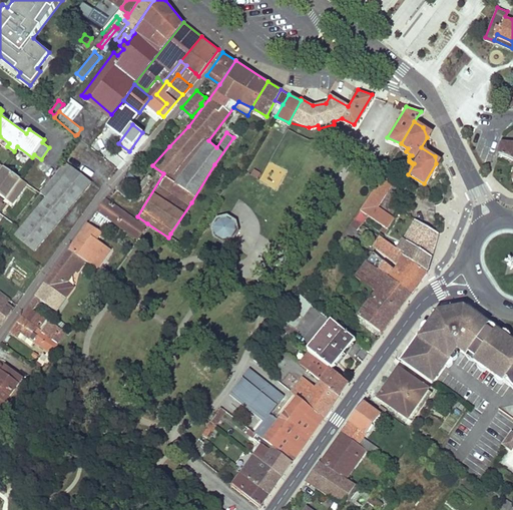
[(512,140),(501,140),(499,150),(512,156),(512,140)]
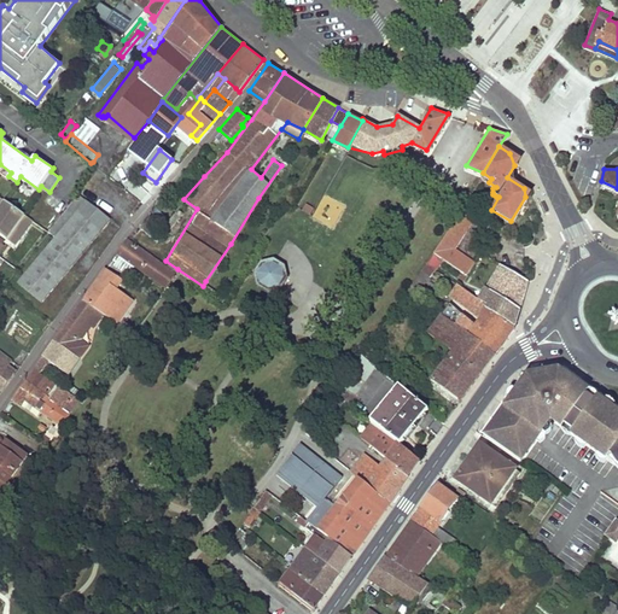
[(56,235),(17,281),(40,299),(109,216),(80,193),(51,231),(56,235)]
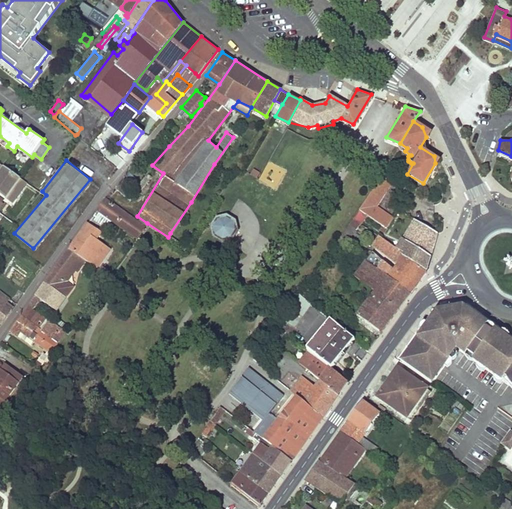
[(0,192),(5,197),(20,176),(0,162),(0,192)]
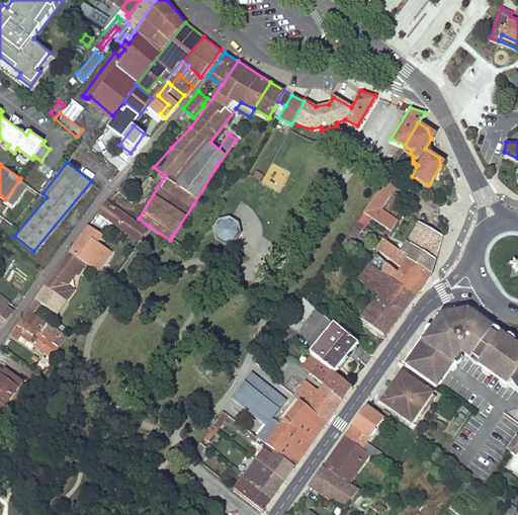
[(138,187),(125,177),(118,186),(118,188),(119,189),(131,199),(134,199),(153,177),(149,173),(138,187)]
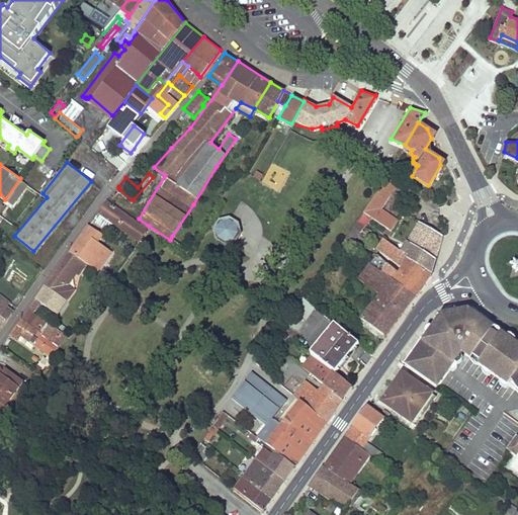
[(399,181),(386,173),(382,180),(394,188),(399,181)]
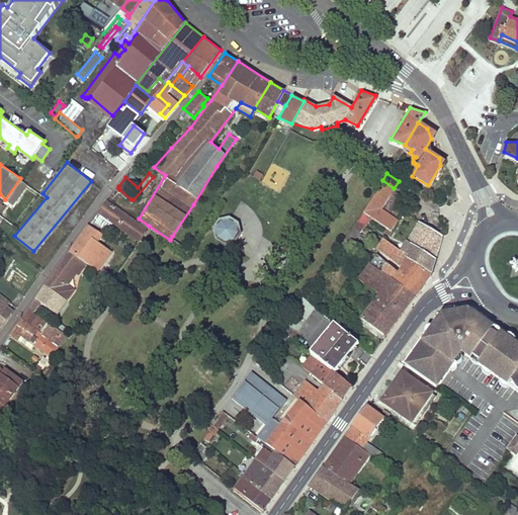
[(12,203),(26,183),(20,178),(5,199),(12,203)]
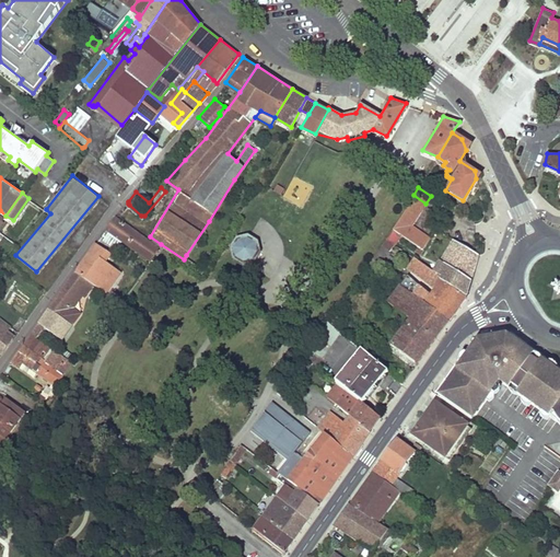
[(426,204),(413,195),(409,201),(421,210),(426,204)]
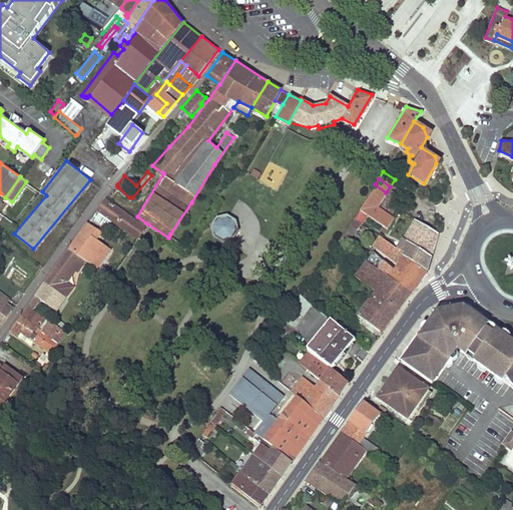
[(386,192),(375,184),(370,191),(382,199),(386,192)]
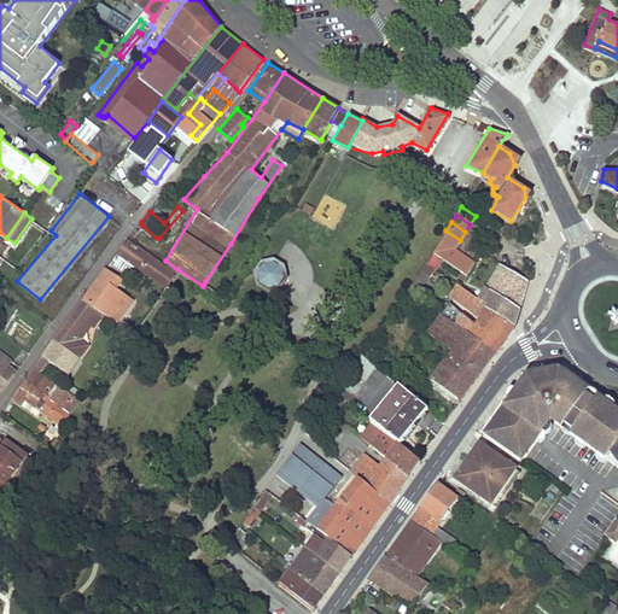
[(455,247),(460,240),(445,231),(432,251),(455,247)]
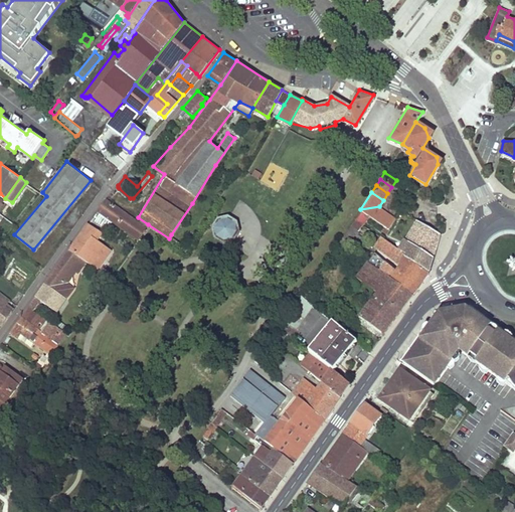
[(146,227),(106,198),(99,208),(101,210),(112,218),(139,237),(146,227)]
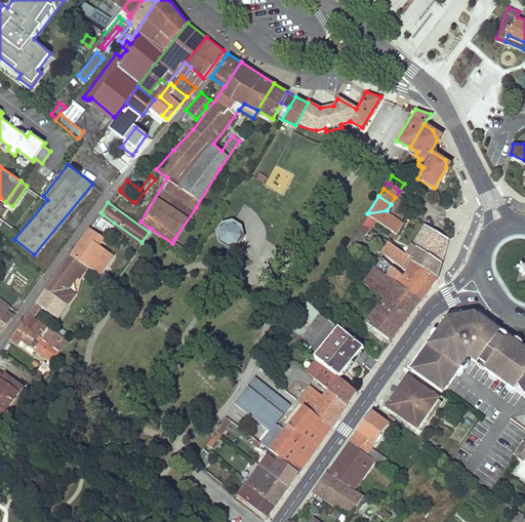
[(387,226),(394,215),(387,210),(367,213),(375,217),(387,226)]
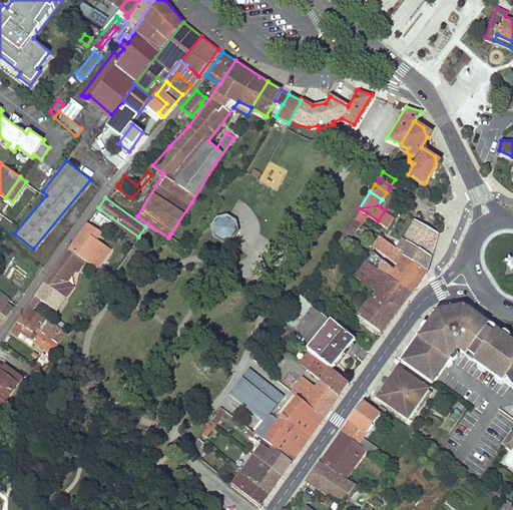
[(367,212),(359,208),(354,216),(361,220),(367,212)]
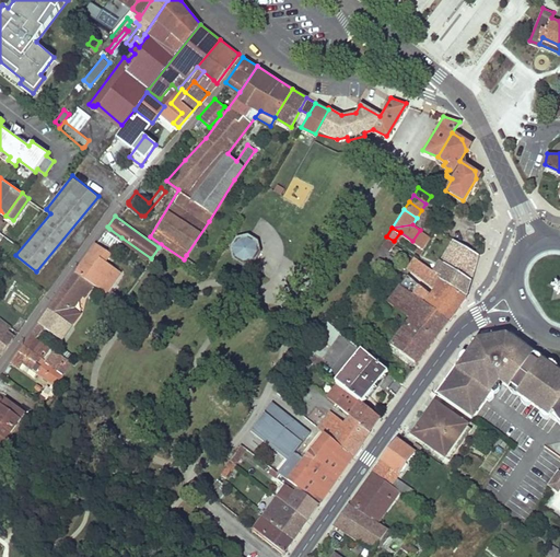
[(116,246),(121,238),(109,229),(103,239),(116,246)]
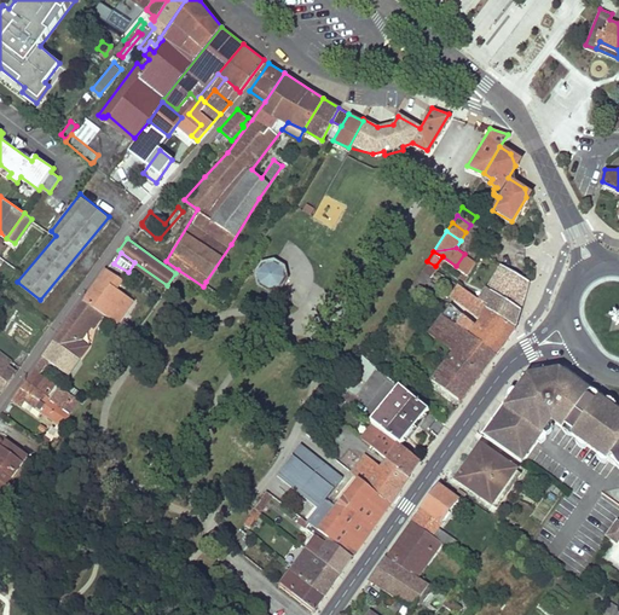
[(467,273),(474,261),(464,254),(456,266),(467,273)]
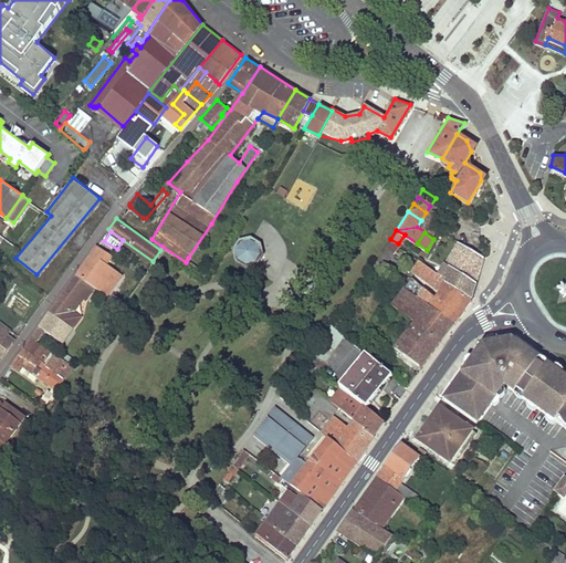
[(390,239),(374,262),(380,268),(398,243),(390,239)]
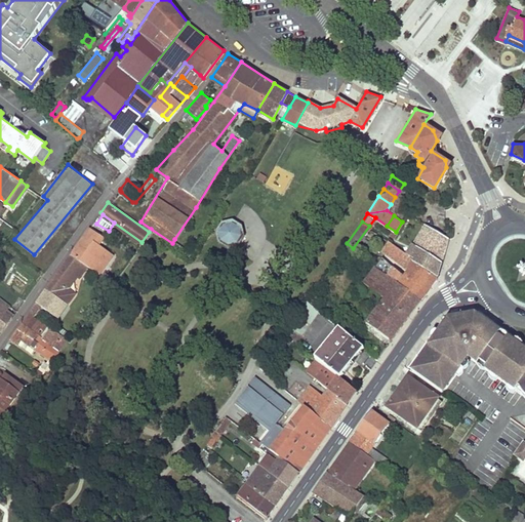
[(437,276),(449,237),(425,223),(421,229),(419,232),(415,238),(411,245),(406,252),(412,256),(411,258),(437,276)]
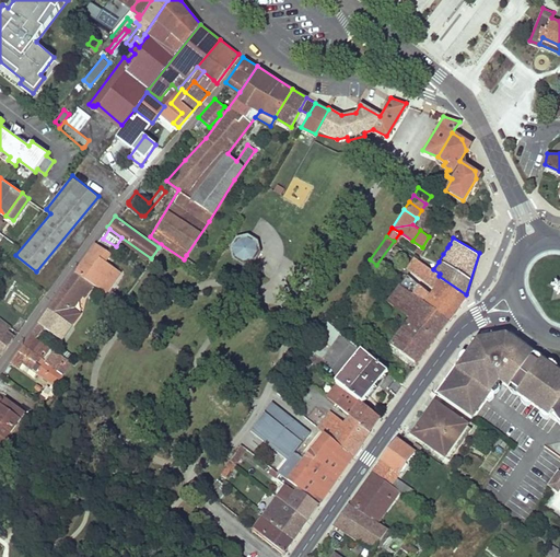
[(105,250),(94,244),(76,270),(92,282),(105,291),(119,271),(105,262),(100,258),(105,250)]
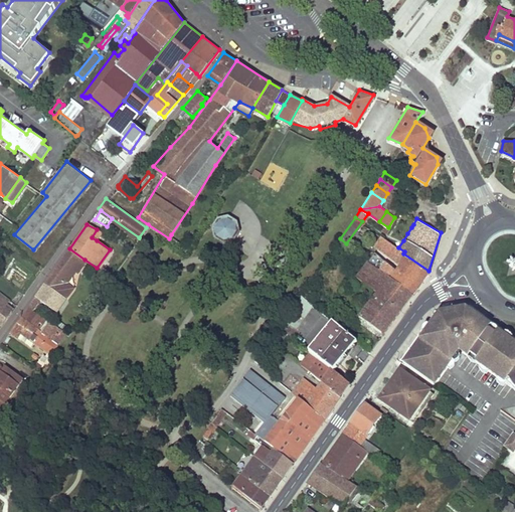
[(97,240),(102,233),(97,229),(92,237),(97,240)]
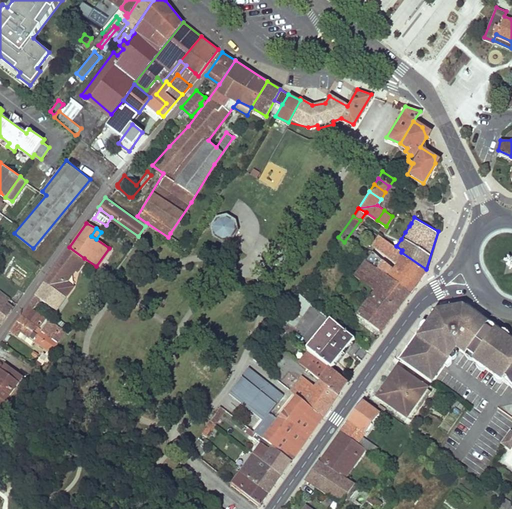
[(168,237),(167,238),(176,244),(179,239),(170,233),(168,237)]
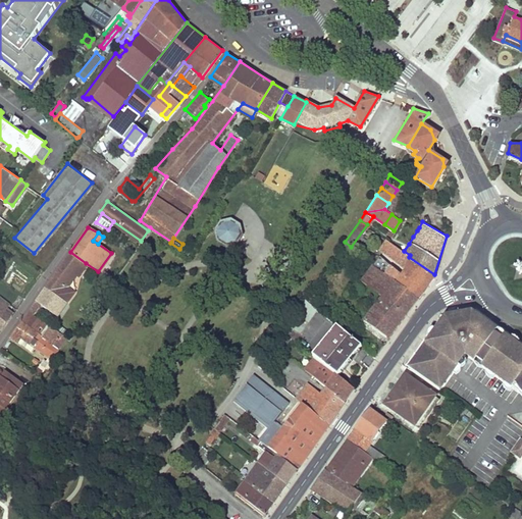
[(404,251),(386,238),(379,248),(403,265),(406,265),(405,267),(401,273),(379,255),(372,263),(418,298),(434,274),(409,257),(410,255),(404,251)]
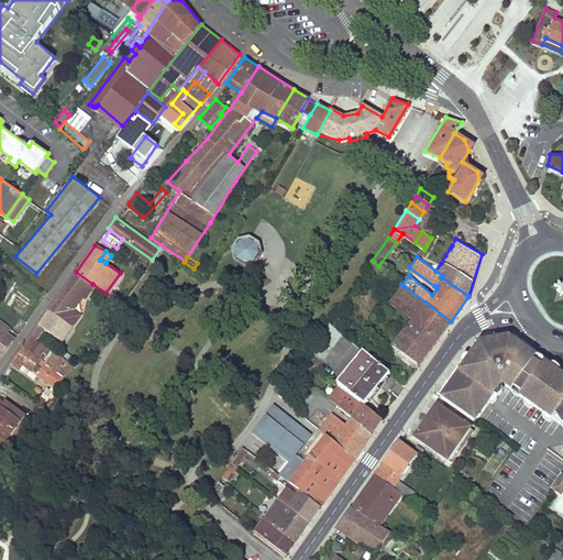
[(197,263),(194,268),(202,274),(207,268),(198,262),(197,263)]
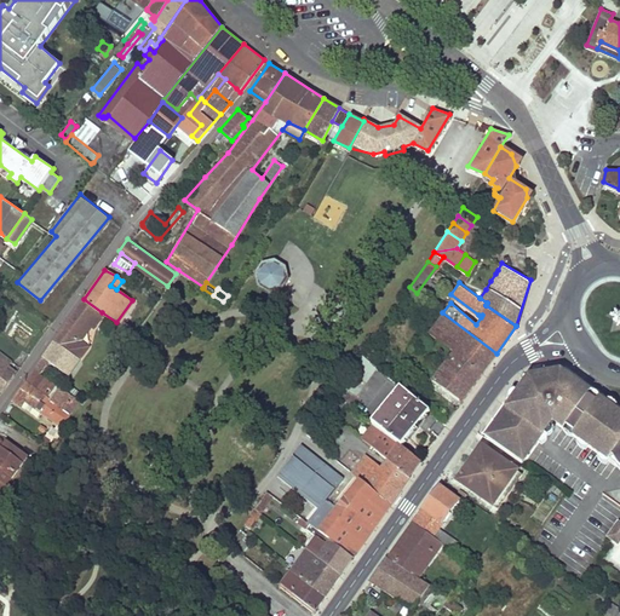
[(92,326),(102,312),(84,299),(34,367),(40,372),(50,360),(68,373),(79,357),(74,352),(79,344),(74,339),(86,321),(92,326)]
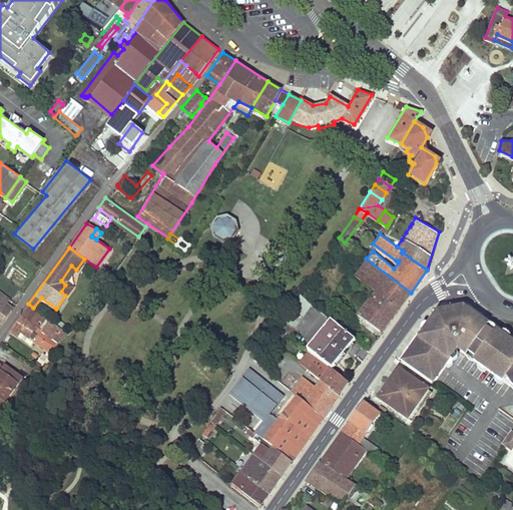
[(376,290),(358,313),(382,331),(411,293),(366,259),(355,274),(376,290)]
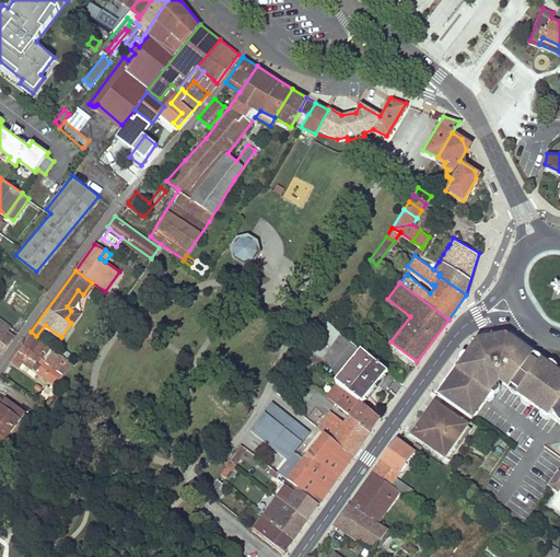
[(339,315),(334,310),(327,320),(333,323),(339,315)]
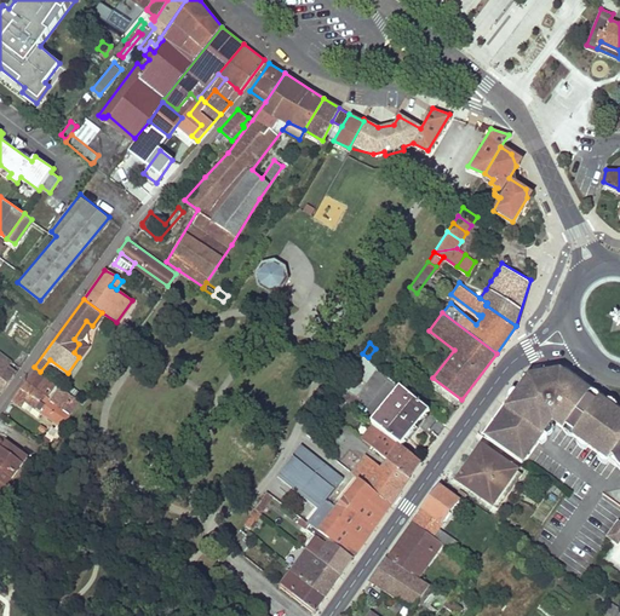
[(5,367),(11,360),(0,350),(0,386),(3,387),(13,374),(5,367)]
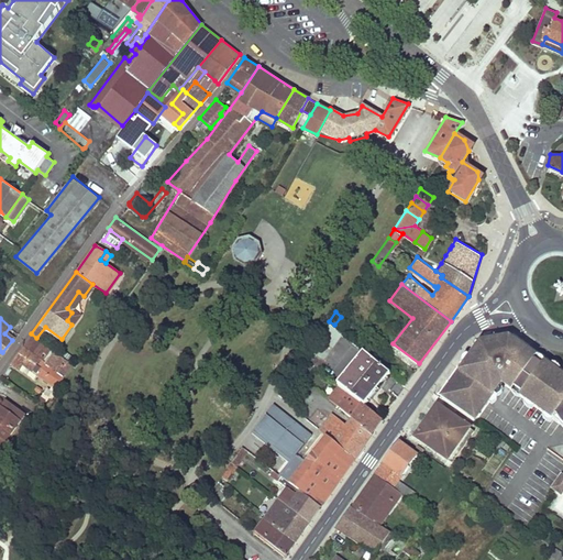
[(329,321),(305,355),(312,362),(318,365),(342,331),(334,325),(329,321)]
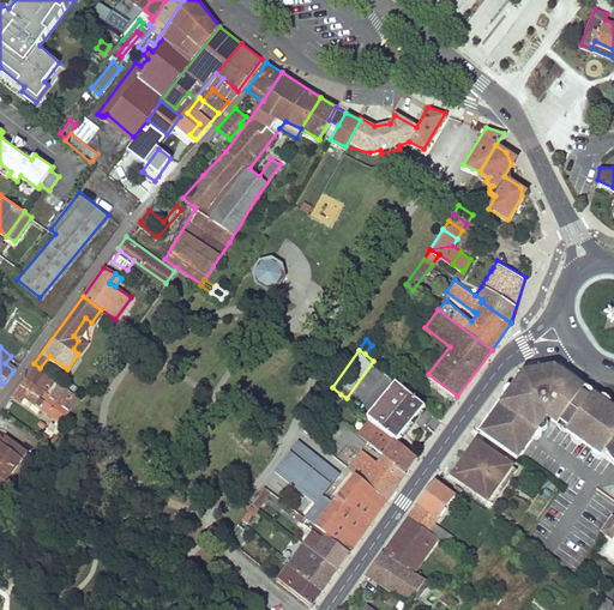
[(101,360),(94,355),(89,361),(97,366),(101,360)]
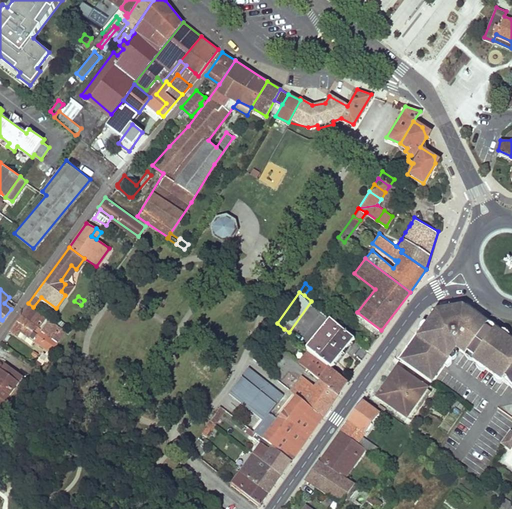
[(33,307),(28,303),(25,309),(45,323),(41,329),(21,315),(10,329),(18,334),(21,329),(51,352),(65,330),(52,320),(33,307)]
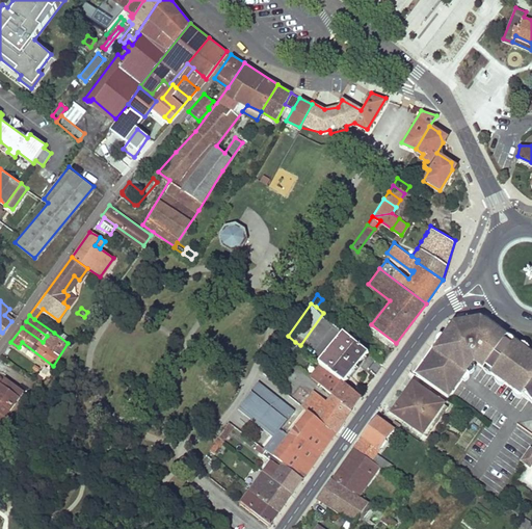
[(414,378),(418,380),(454,327),(459,331),(481,327),(483,323),(506,340),(504,342),(512,347),(514,345),(531,358),(531,351),(486,319),(450,324),(414,378)]
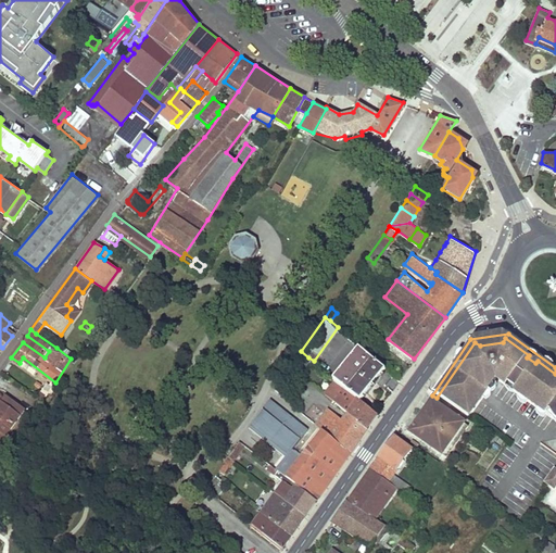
[(437,398),(469,420),(487,394),(496,381),(554,420),(555,416),(555,374),(538,361),(535,363),(527,357),(529,355),(505,338),(503,342),(480,346),(475,342),(437,398)]
